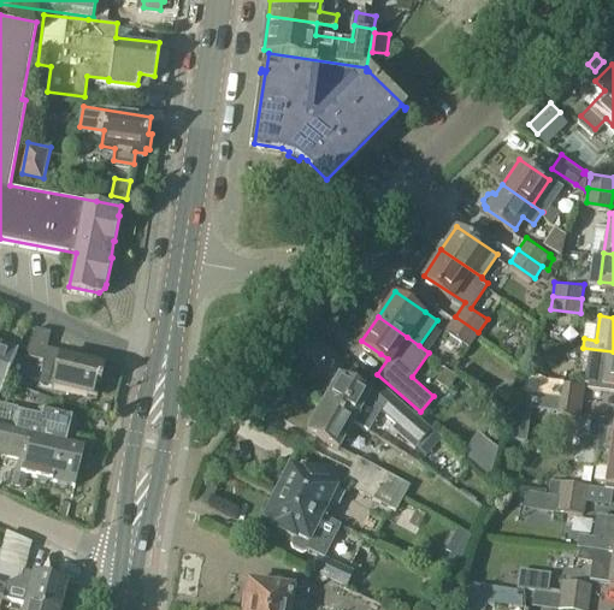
[(478,332),(455,317),(448,327),(471,343),(478,332)]
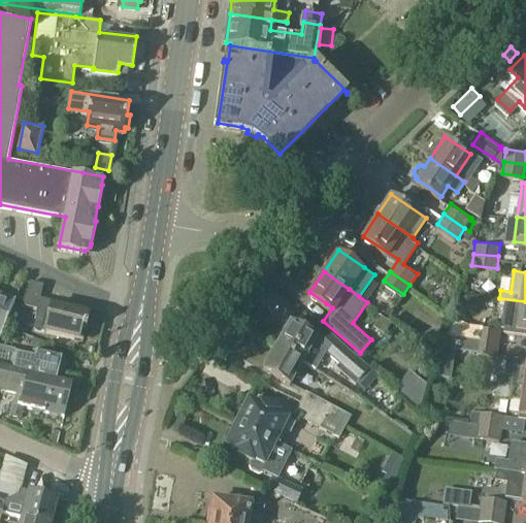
[(53,302),(54,298),(40,295),(44,281),(32,278),(24,301),(39,305),(37,311),(50,314),(46,328),(84,337),(90,312),(53,302)]
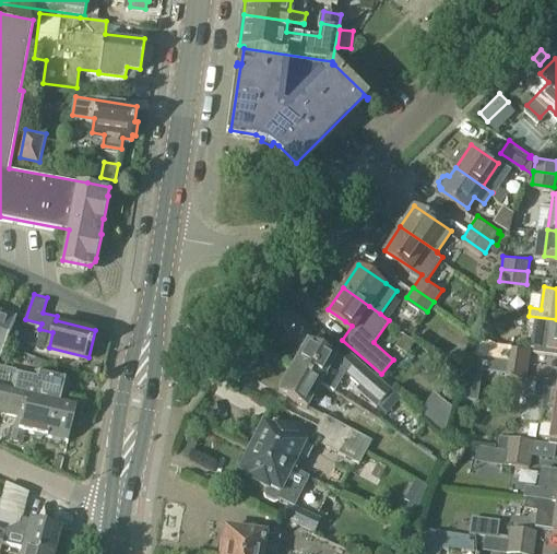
[(0,358),(18,315),(0,308),(0,358)]
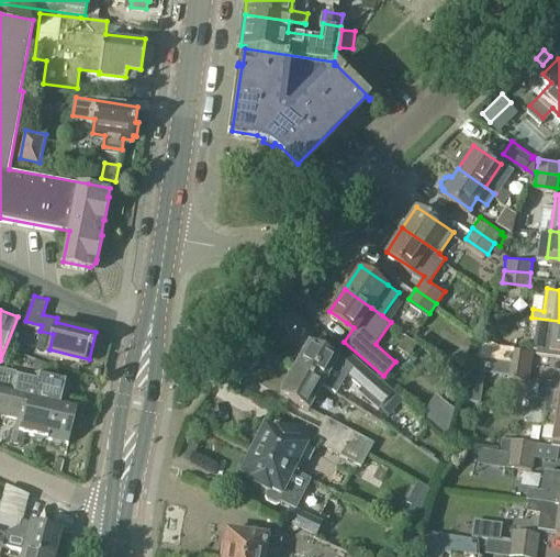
[(559,321),(532,318),(539,320),(536,346),(539,346),(538,351),(559,354),(559,321)]
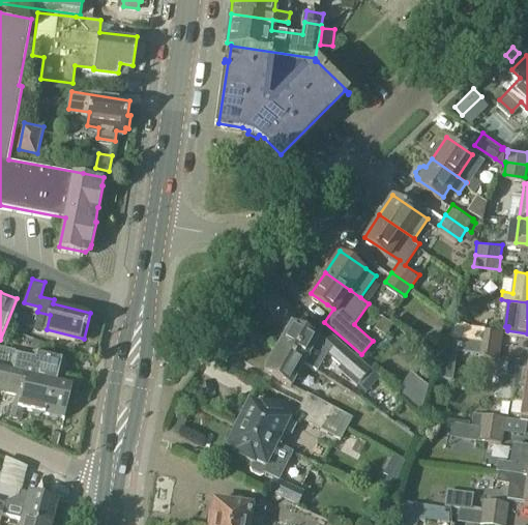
[(319,368),(328,351),(321,344),(317,340),(319,337),(292,321),(280,345),(305,359),(319,368)]
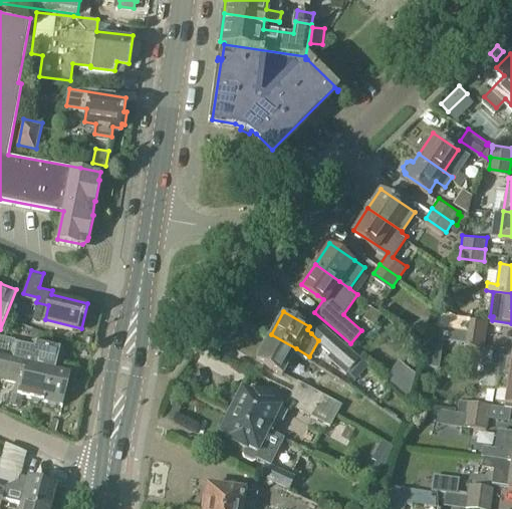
[(491,320),(469,317),(467,329),(489,332),(491,320)]
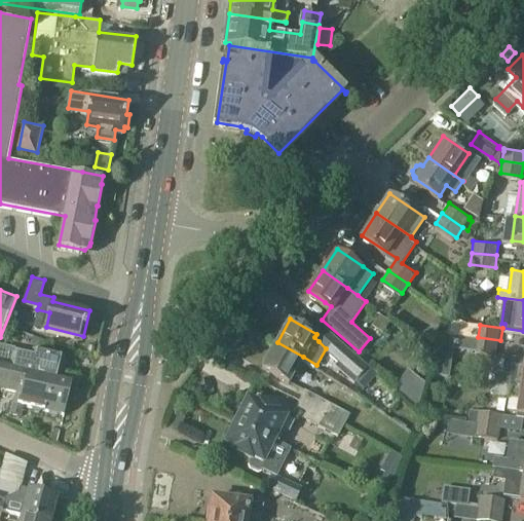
[(445,326),(444,336),(453,338),(454,328),(445,326)]
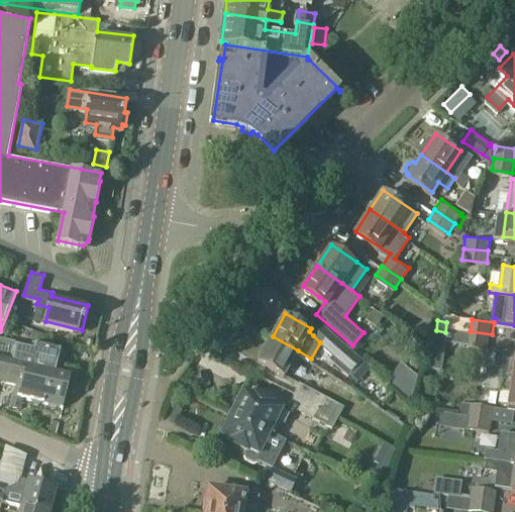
[(349,375),(364,359),(324,323),(313,335),(320,342),(332,354),(329,357),(349,375)]
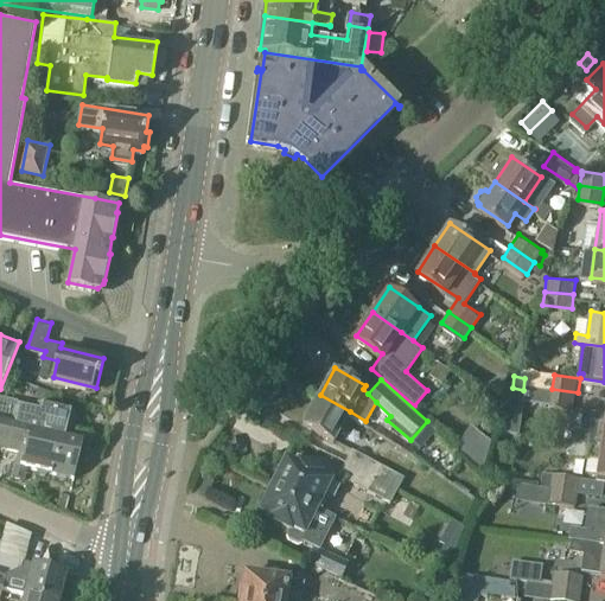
[(578,392),(552,389),(551,403),(575,407),(578,392)]
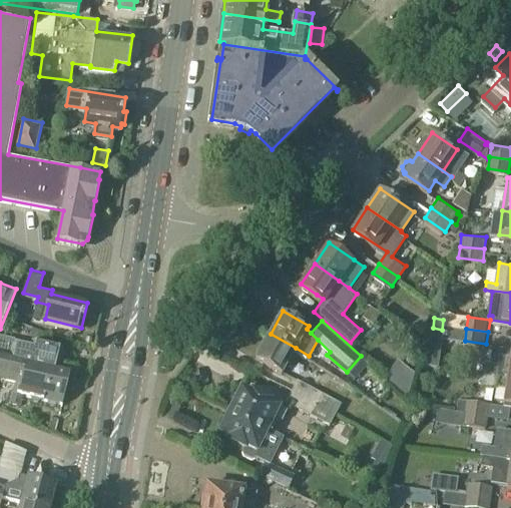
[(296,348),(271,334),(258,356),(283,371),(296,348)]
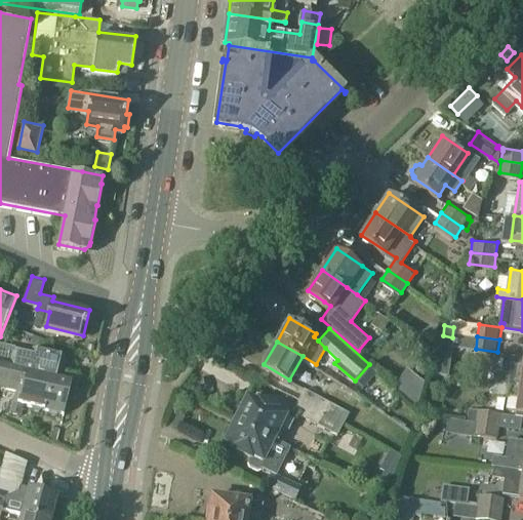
[(0,357),(19,362),(80,375),(64,371),(68,355),(32,347),(32,348),(18,345),(15,360),(0,356),(0,357)]
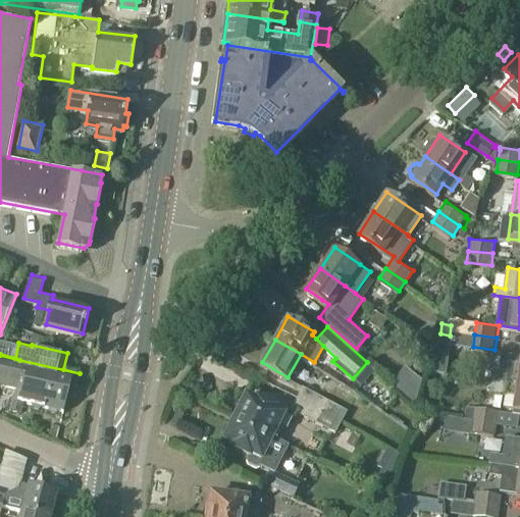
[(492,378),(492,379),(519,382),(519,355),(511,353),(507,380),(492,378)]
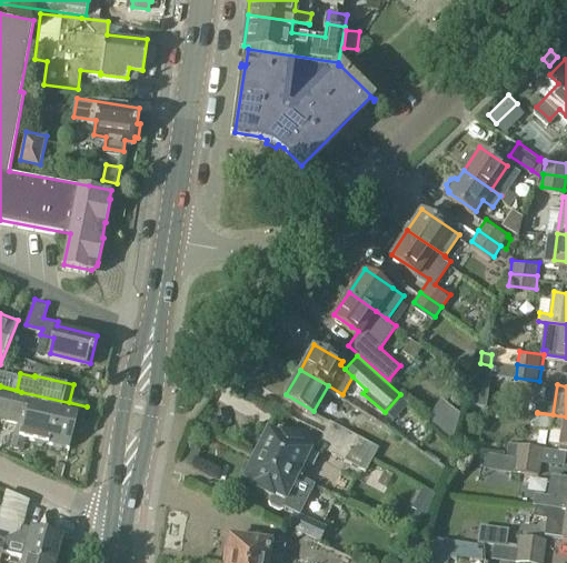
[(0,415),(19,420),(13,443),(23,445),(27,434),(36,436),(37,440),(45,441),(48,439),(53,441),(56,444),(61,445),(65,443),(70,444),(76,421),(82,423),(87,406),(21,392),(0,386),(0,415)]
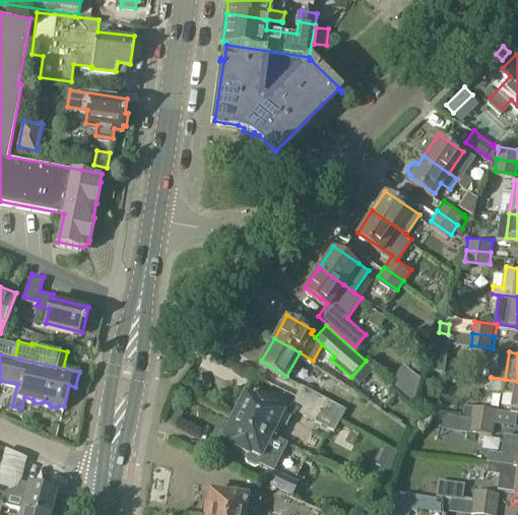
[(517,381),(491,378),(490,388),(514,392),(511,410),(517,410),(517,381)]
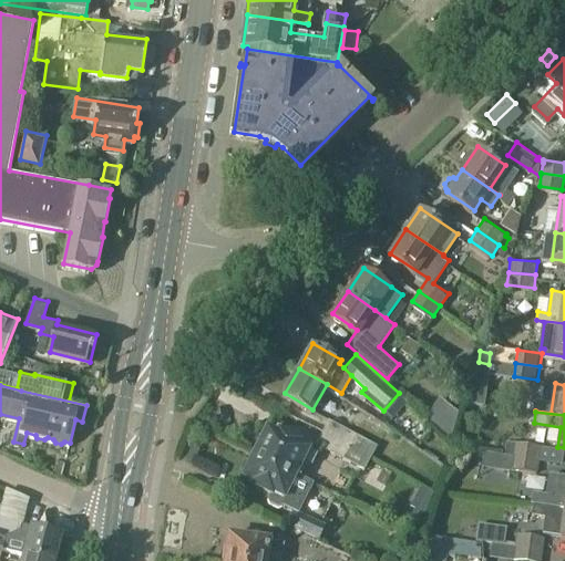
[(330,416),(325,428),(352,443),(359,430),(330,416)]
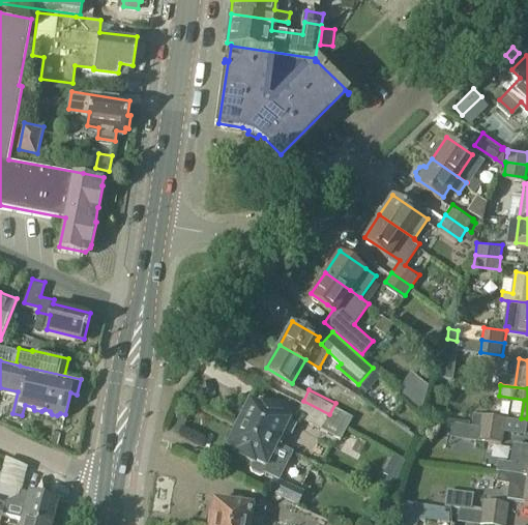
[(283,443),(289,430),(293,432),(299,420),(281,411),(282,410),(262,401),(261,403),(252,398),(248,404),(244,404),(240,413),(242,417),(240,421),(283,443)]
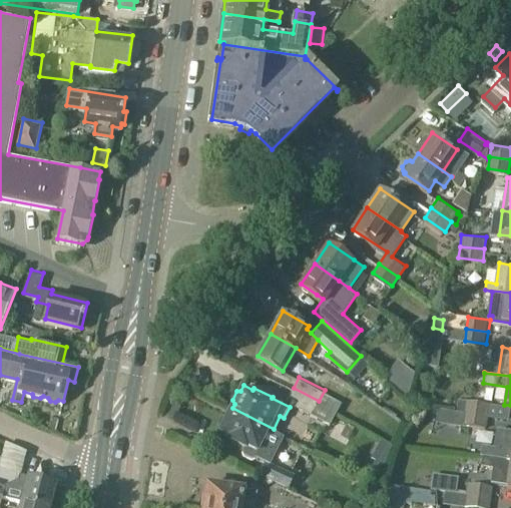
[(319,401),(294,388),(289,398),(332,420),(343,399),(325,390),(319,401)]
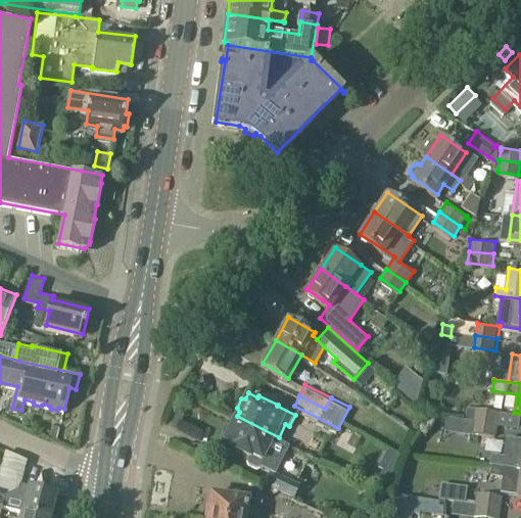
[(462,416),(462,417),(487,421),(488,409),(468,406),(466,417),(462,416)]
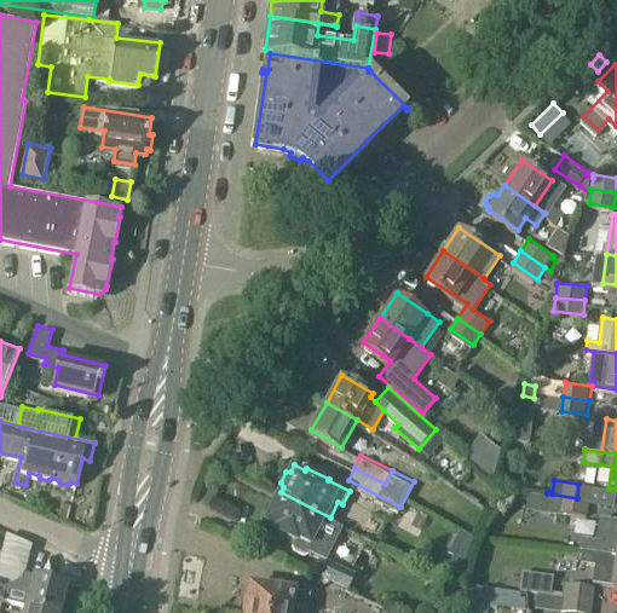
[(213,502),(219,489),(206,481),(199,495),(213,502)]
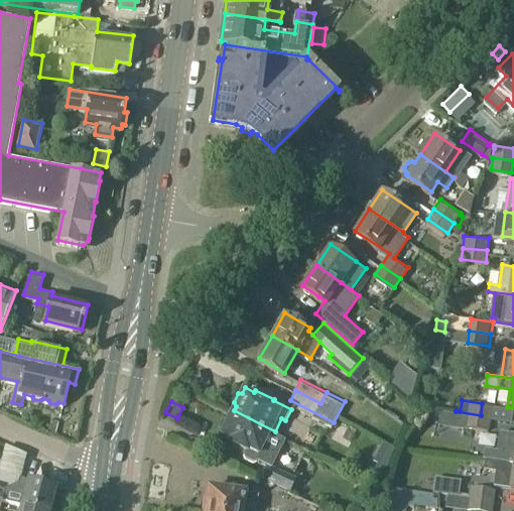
[(275,431),(234,410),(232,413),(228,413),(223,422),(225,426),(223,430),(232,435),(230,437),(247,446),(244,452),(246,457),(254,461),(258,459),(268,464),(262,476),(291,490),(297,477),(273,465),(286,437),(274,431),(275,431)]
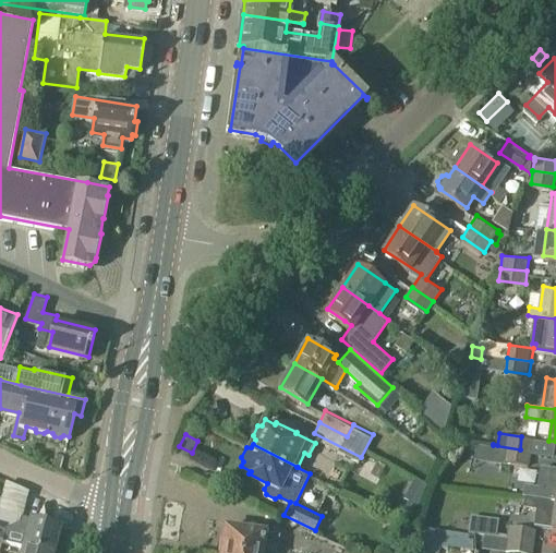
[(520,449),(493,445),(491,458),(518,461),(520,449)]
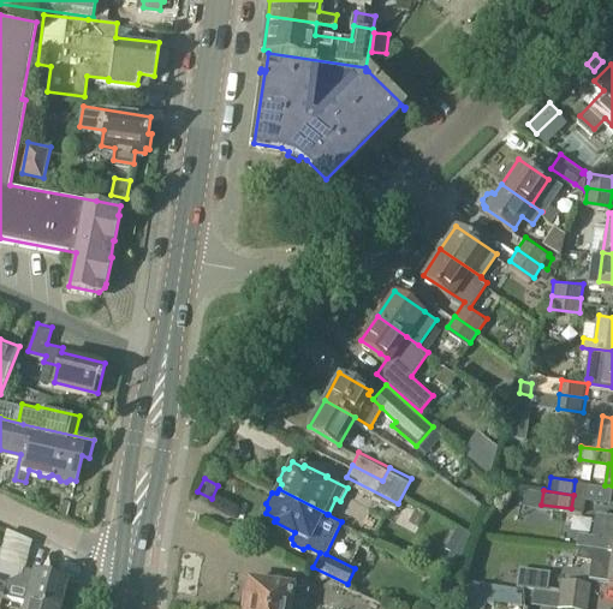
[(612,514),(596,512),(594,533),(579,532),(577,544),(612,549),(612,514)]
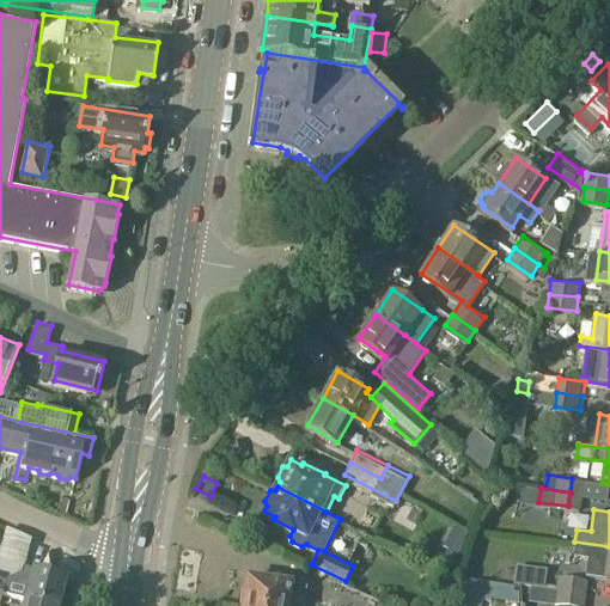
[(451,564),(458,551),(449,546),(441,559),(451,564)]
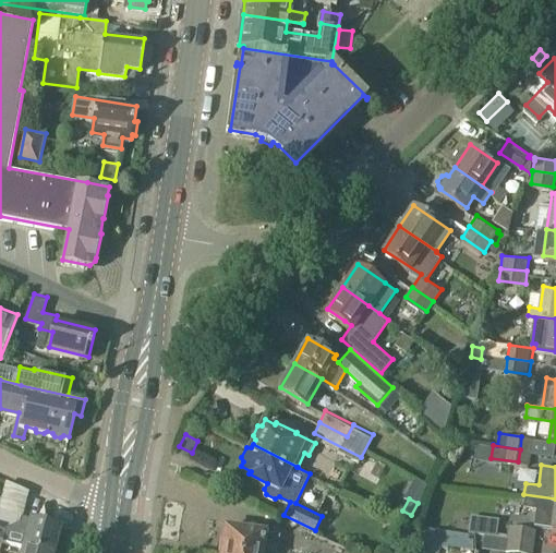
[(56,552),(63,524),(24,514),(21,527),(28,529),(24,544),(56,552)]
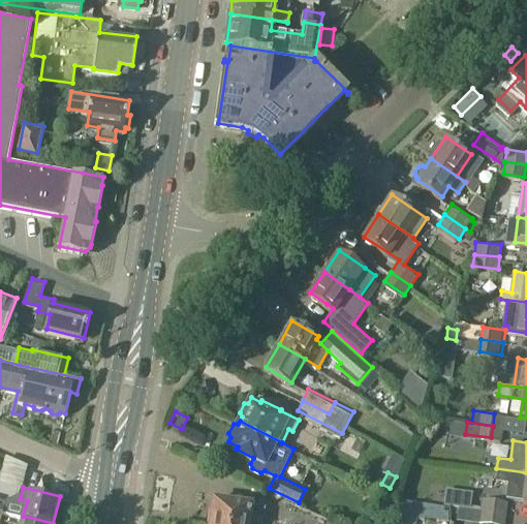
[(471,505),(473,490),(447,487),(445,502),(471,505)]
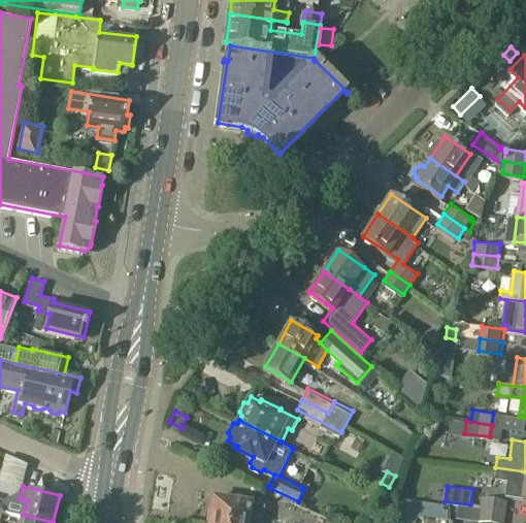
[(207,520),(227,522),(249,522),(251,512),(263,514),(264,502),(214,496),(212,507),(209,505),(207,520)]
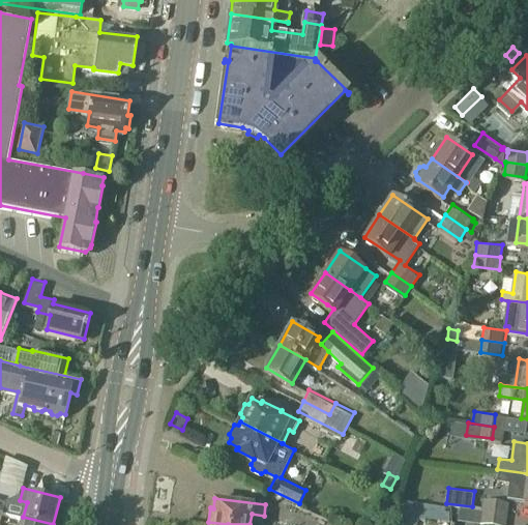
[(485,498),(482,509),(507,513),(509,501),(485,498)]
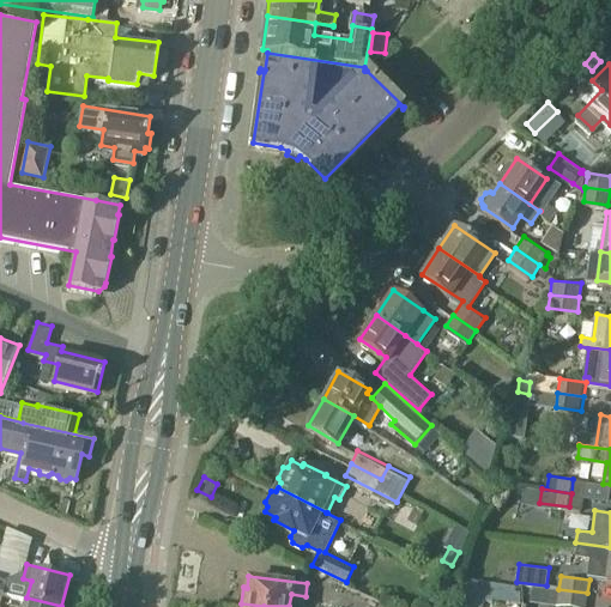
[(500,581),(492,580),(487,596),(494,599),(500,581)]
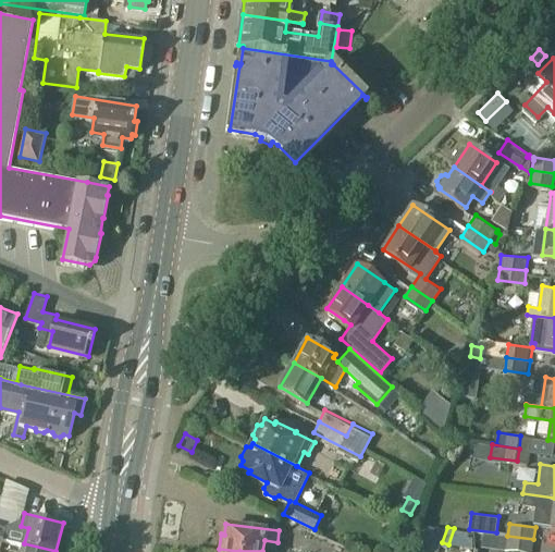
[(466,546),(473,547),(476,532),(468,530),(466,546)]
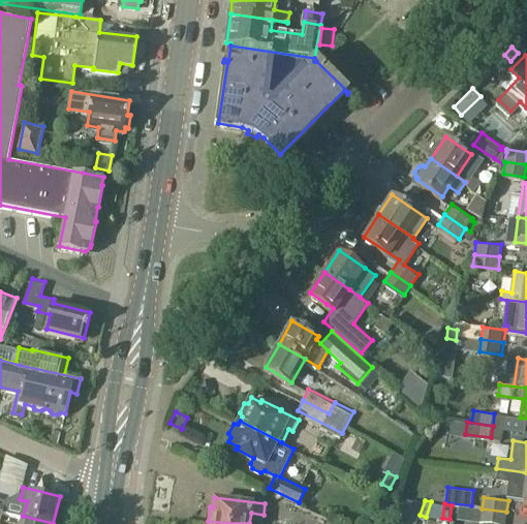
[(504,523),(506,512),(482,509),(481,521),(501,523),(504,523)]
